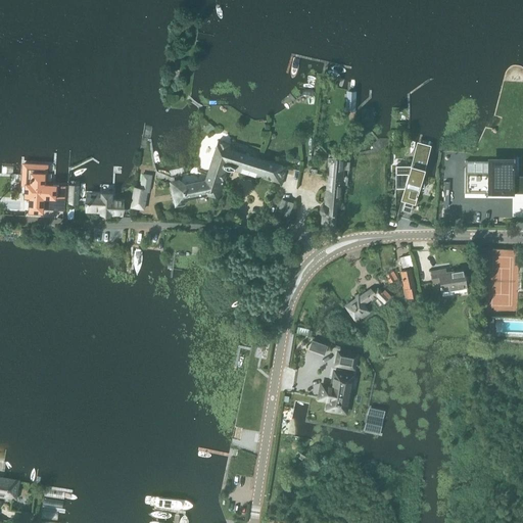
[(357,110),(358,91),(347,90),(346,110),(357,110)]
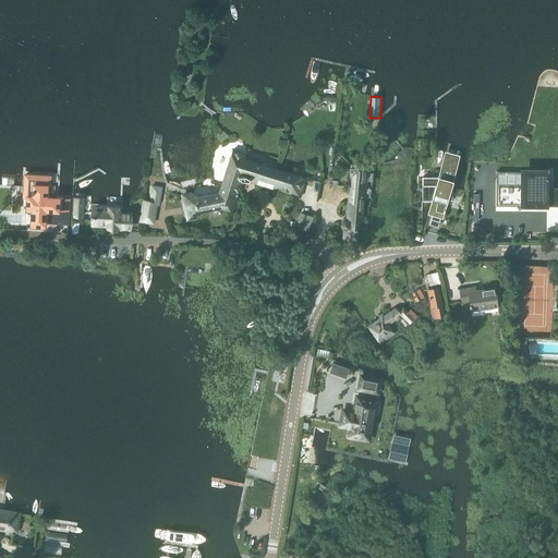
[(243,159),(244,155),(233,152),(231,157),(220,192),(189,199),(192,213),(220,207),(220,205),(233,209),(242,180),(251,182),(252,180),(257,182),(256,183),(274,190),(274,187),(279,170),(243,159)]
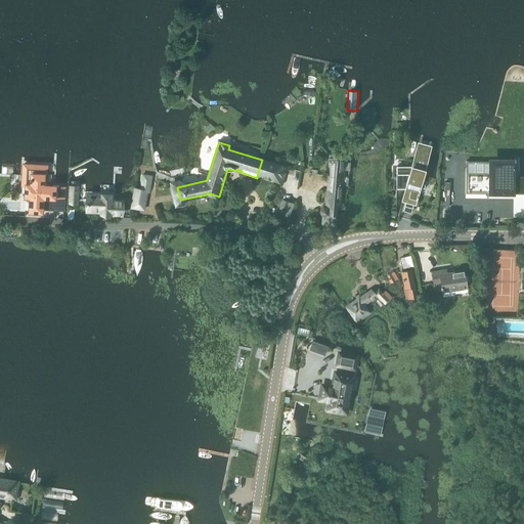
[(396,173),(396,188),(397,188),(406,187),(405,190),(406,190),(406,189),(408,189),(405,200),(415,202),(419,188),(425,188),(425,176),(418,174),(419,168),(424,169),(430,147),(421,145),(419,144),(418,147),(416,156),(412,166),(396,166),(396,173)]
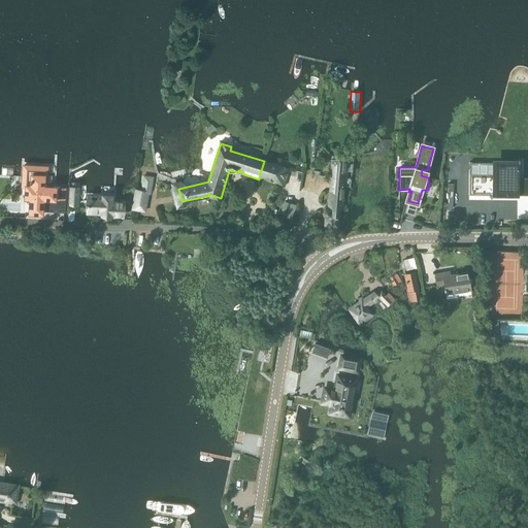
[(337,226),(339,205),(342,205),(347,157),(332,155),(328,208),(326,208),(325,208),(324,209),(324,211),(324,212),(324,215),(327,216),(326,225),(337,226)]
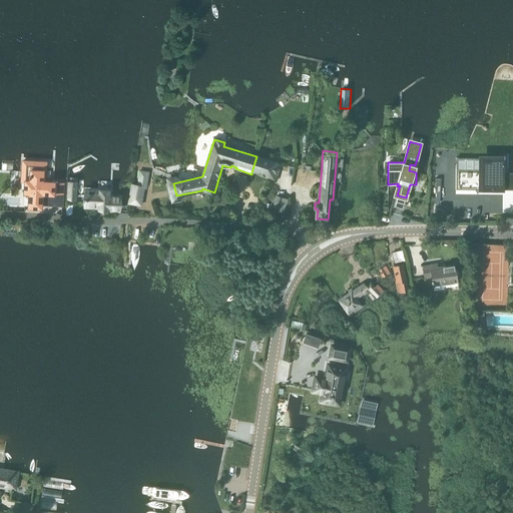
[(512,173),(504,173),(505,154),(504,154),(504,158),(482,158),(482,170),(457,170),(457,164),(456,164),(455,189),(456,189),(456,188),(478,188),(478,190),(504,190),(504,188),(512,188),(512,173)]
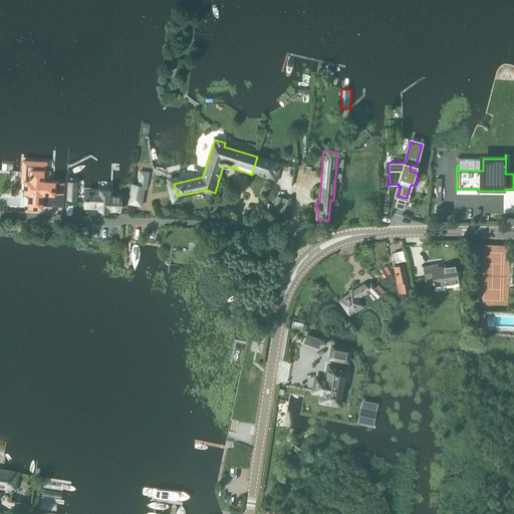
[(273,179),(278,164),(257,157),(252,173),(273,179)]
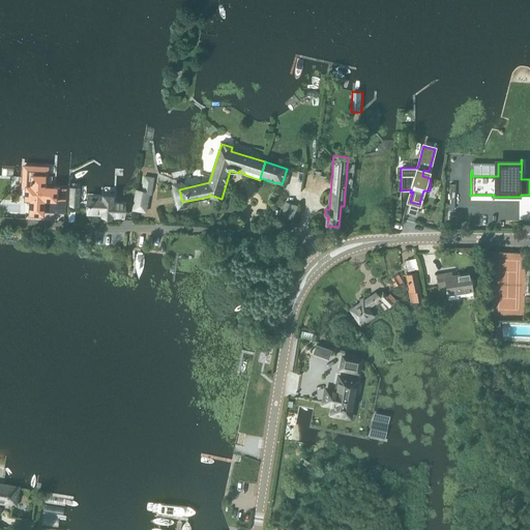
[(65,188),(58,188),(47,187),(48,170),(48,168),(24,167),(24,169),(23,187),(26,187),(26,199),(31,199),(30,214),(42,214),(43,200),(64,201),(65,194),(65,188)]
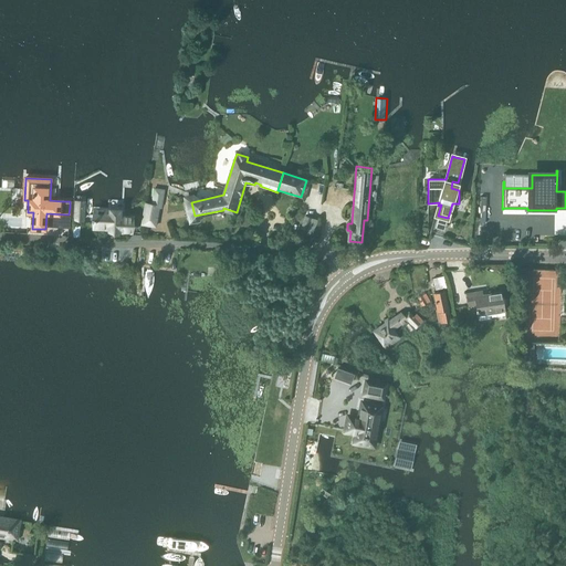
[(163,207),(165,190),(155,188),(154,198),(155,198),(154,205),(146,203),(143,224),(156,227),(159,206),(163,207)]
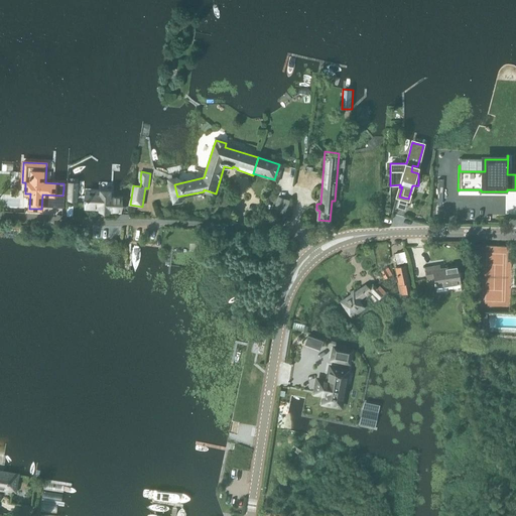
[(80,186),(80,181),(69,181),(69,186),(69,200),(79,201),(80,186)]
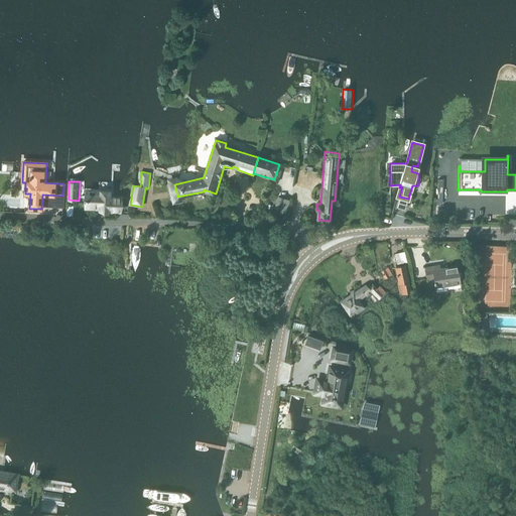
[(122,213),(123,196),(113,195),(113,189),(88,187),(87,210),(100,210),(99,212),(122,213)]
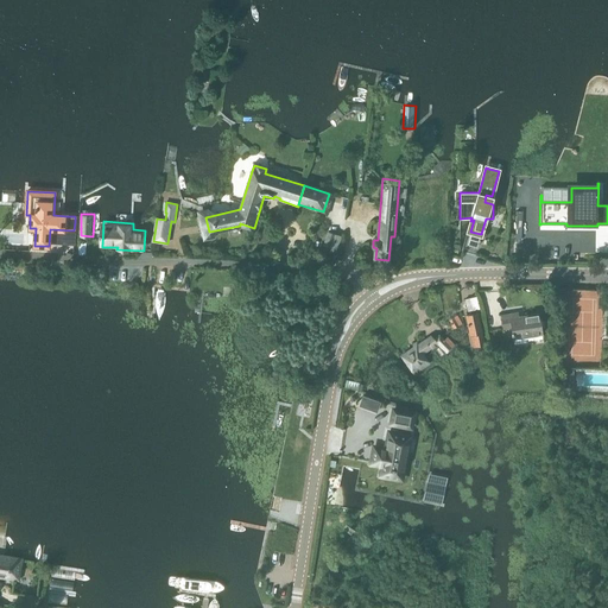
[(271,246),(273,235),(263,232),(259,242),(271,246)]
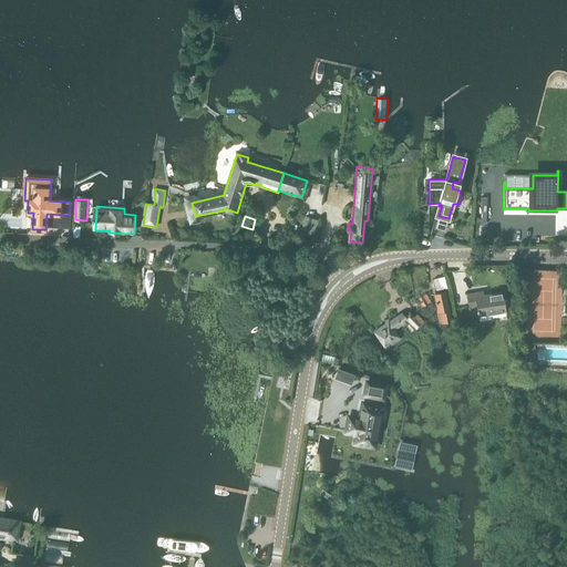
[(309,232),(313,218),(307,216),(302,228),(302,229),(308,230),(309,232)]
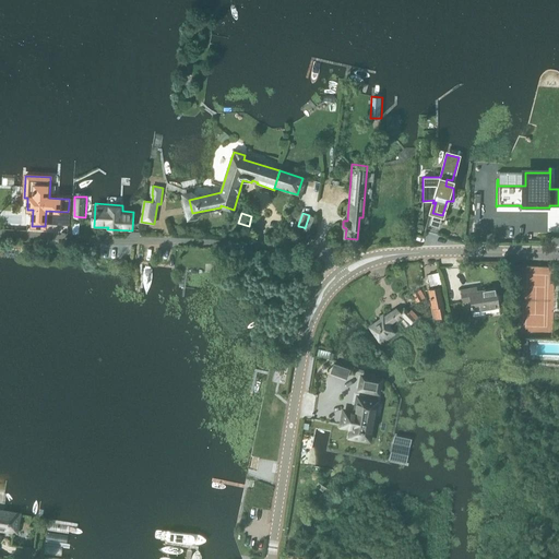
[(428,286),(440,284),(438,273),(426,275),(428,286)]
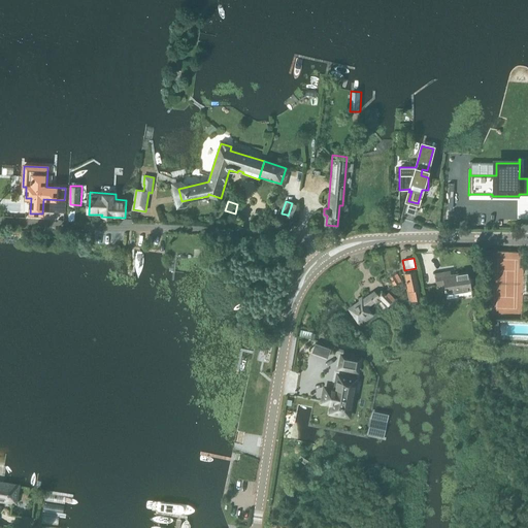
[(451,275),(450,271),(435,273),(436,286),(443,285),(444,293),(470,290),(467,273),(451,275)]
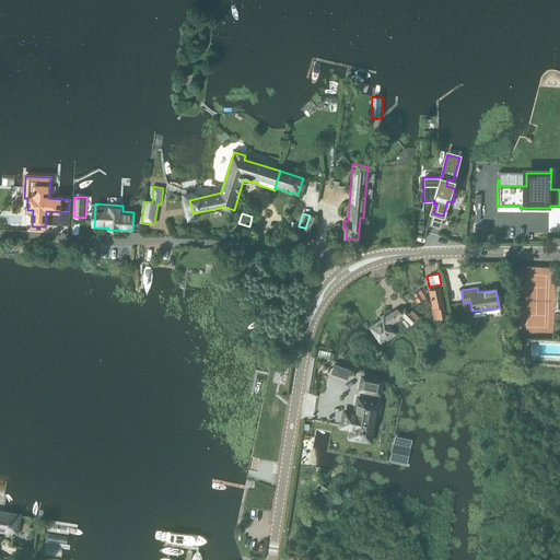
[(446,318),(440,289),(430,291),(434,310),(436,310),(439,319),(446,318)]
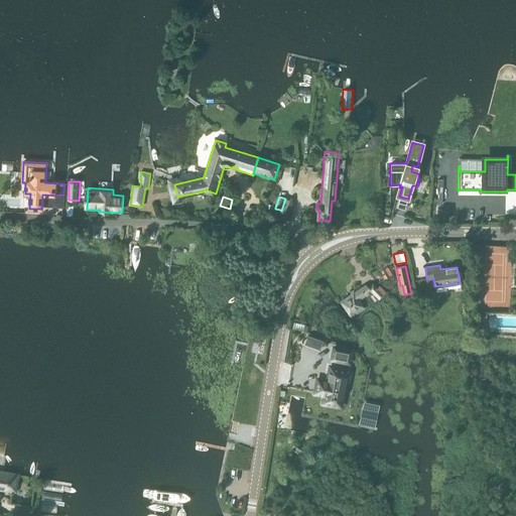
[(383,279),(390,274),(386,267),(378,272),(383,279)]
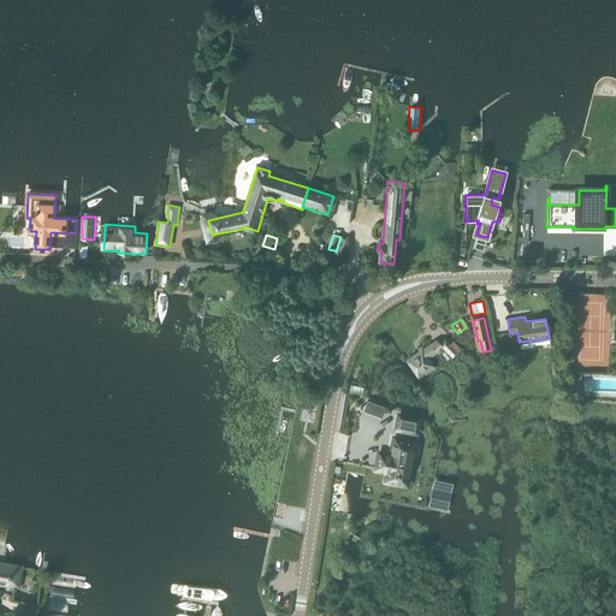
[(450,344),(445,339),(439,343),(437,341),(425,348),(424,345),(419,349),(420,351),(408,360),(409,363),(418,375),(425,371),(427,374),(434,368),(427,359),(443,348),(451,357),(460,350),(452,342),(450,344)]
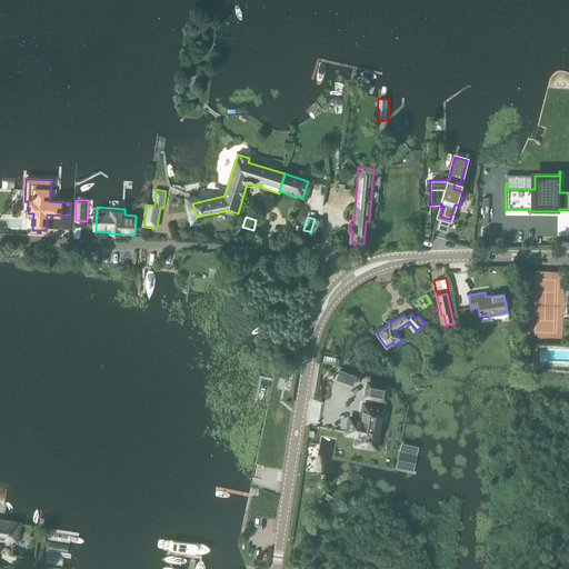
[(526,347),(526,363),(536,363),(536,347),(526,347)]
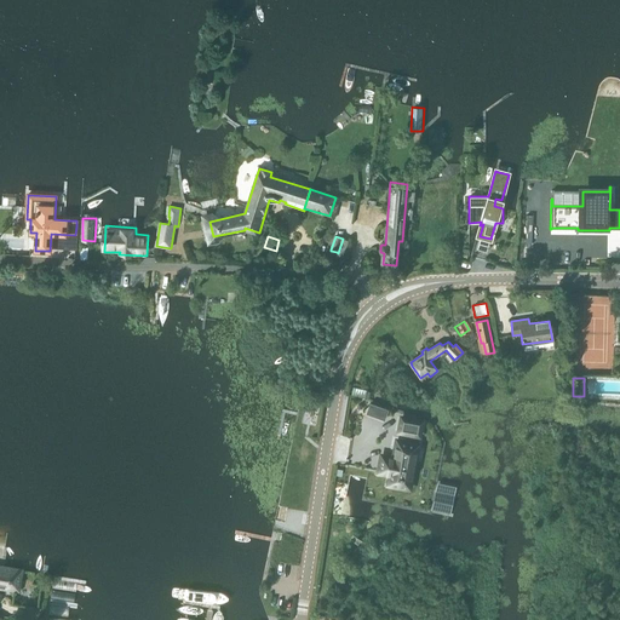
[(366,397),(367,392),(352,389),(351,395),(366,399),(366,397)]
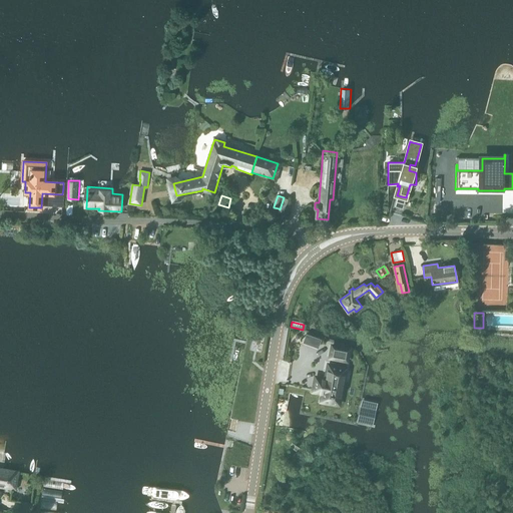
[(346,354),(347,348),(335,346),(333,358),(349,360),(350,360),(351,354),(346,354)]
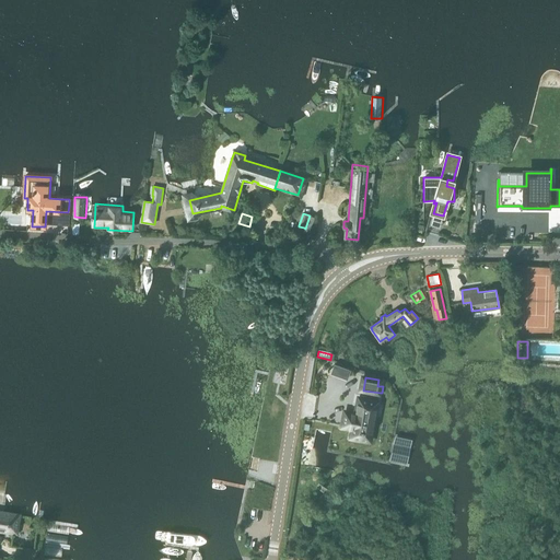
[(346,412),(342,427),(353,428),(351,436),(369,440),(376,403),(359,399),(357,415),(346,412)]
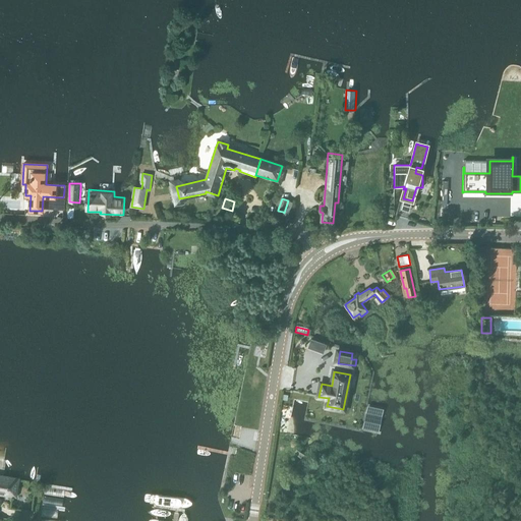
[(379,431),(383,410),(367,407),(363,429),(379,431)]
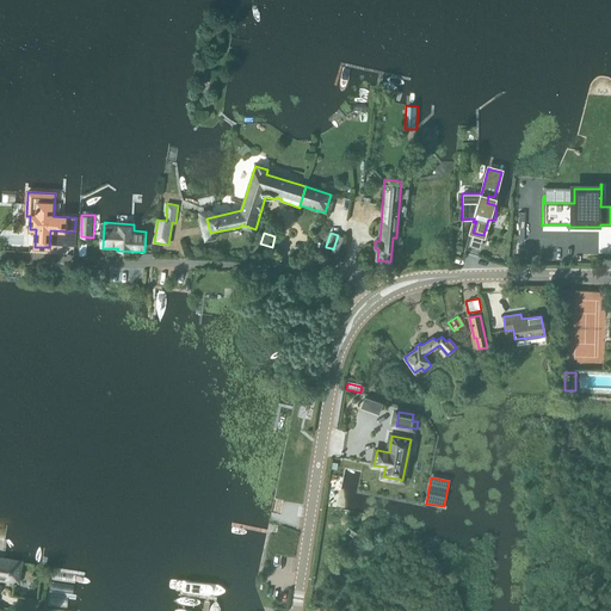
[(0,580),(20,584),(24,560),(0,555),(0,580)]
